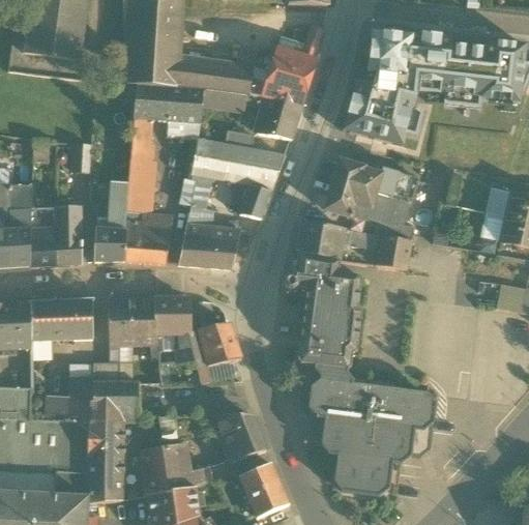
[(28,0),(21,51),(77,60),(85,0),(28,0)]
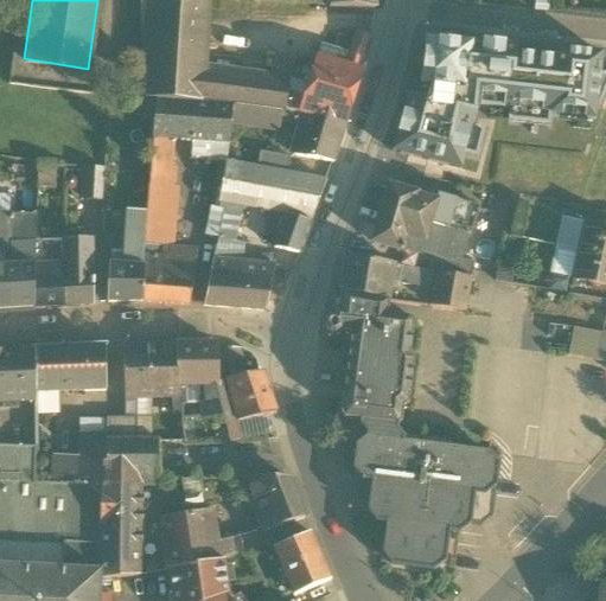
[(155,94),(204,97),(205,69),(210,0),(142,0),(146,94),(155,94)]
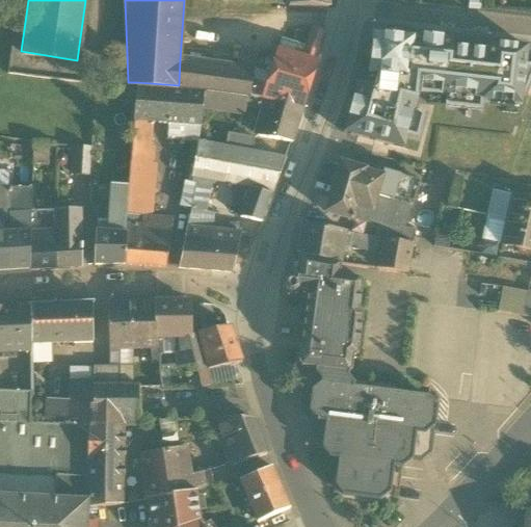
[(301,53),(317,58),(326,29),(310,24),(306,41),(301,53)]
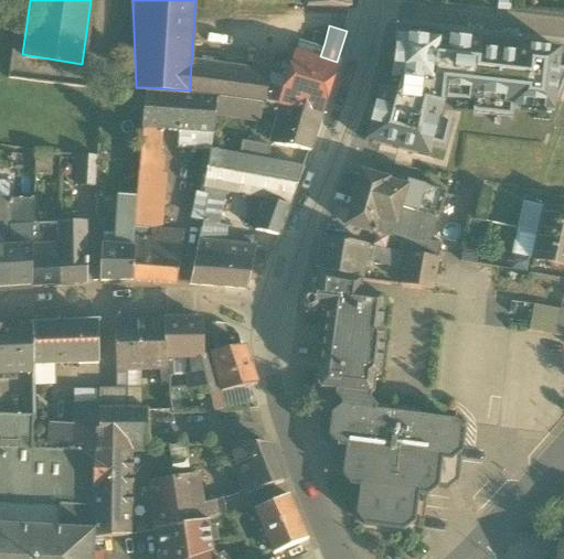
[(551,120),(560,98),(557,97),(556,99),(554,99),(559,64),(561,46),(519,42),(518,51),(480,46),(481,38),(437,33),(437,40),(436,50),(437,50),(435,70),(434,68),(433,78),(423,77),(422,79),(403,77),(403,76),(393,75),(392,87),(380,84),(365,138),(418,151),(422,139),(433,141),(439,116),(444,100),(443,100),(443,96),(458,97),(459,93),(475,95),(474,99),(512,104),(521,104),(521,96),(545,98),(544,107),(540,106),(539,119),(551,120)]
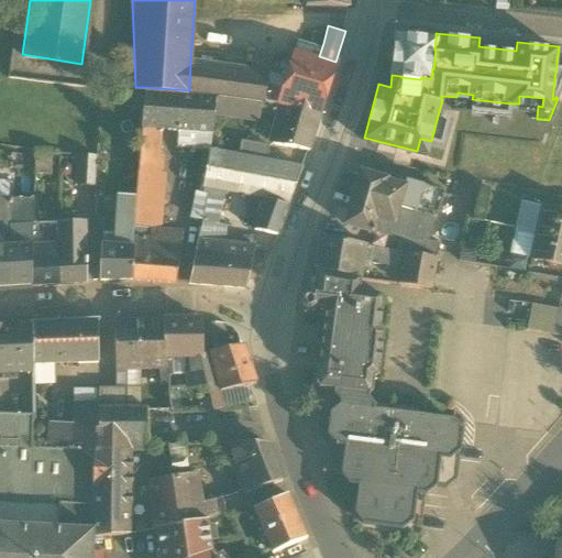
[(393,64),(392,75),(401,76),(401,77),(420,79),(421,77),(431,78),(432,68),(433,69),(436,50),(434,50),(436,40),(426,39),(426,36),(406,34),(406,36),(396,35),(395,45),(394,44),(392,64),(393,64)]
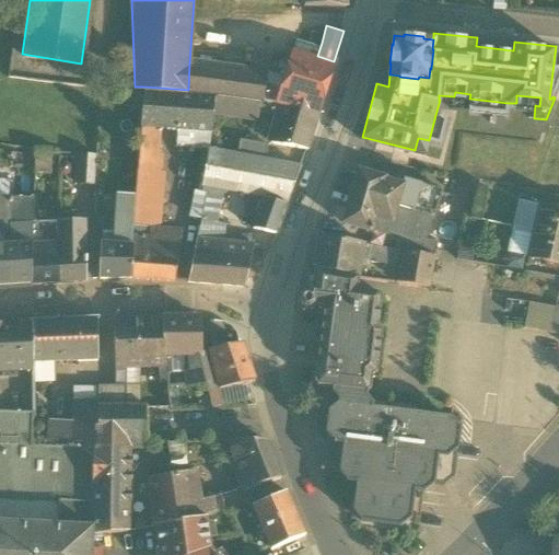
[(298,36),(293,49),(317,56),(322,43),(298,36)]
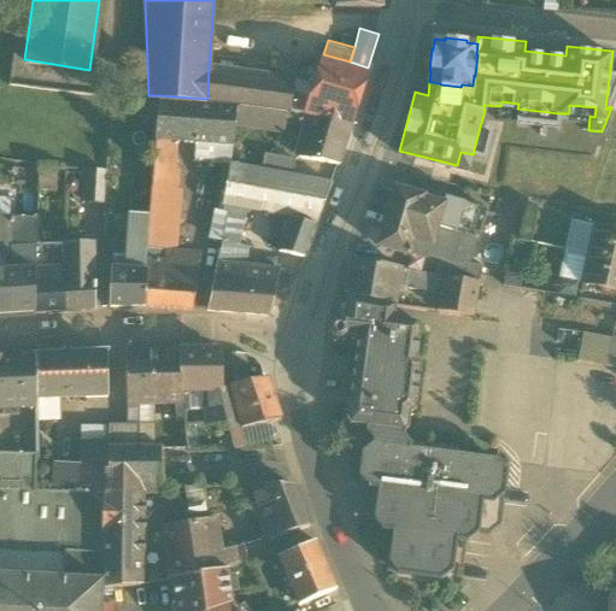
[(323,54),(310,95),(305,111),(311,112),(352,119),(369,68),(368,68),(350,62),(323,54)]
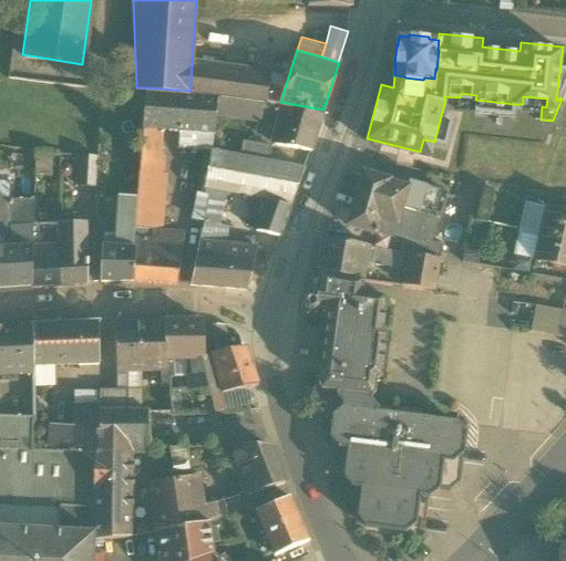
[(250,72),(192,64),(191,91),(218,93),(246,97),(250,72)]
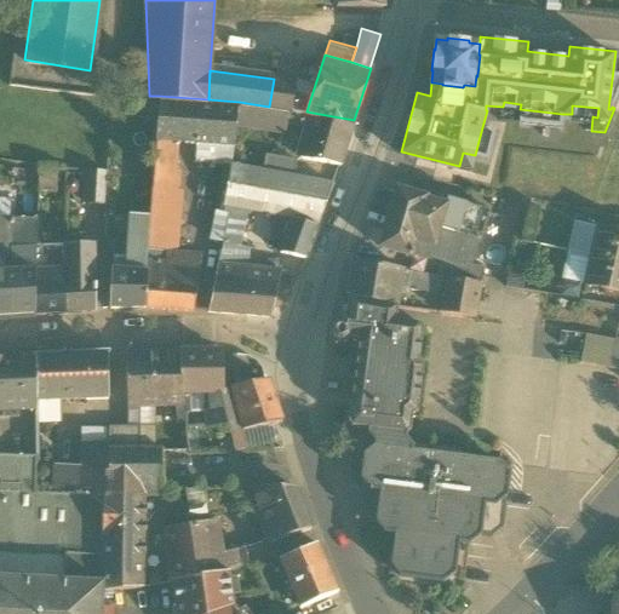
[(618,70),(613,70),(608,109),(611,109),(612,107),(618,89),(618,70)]
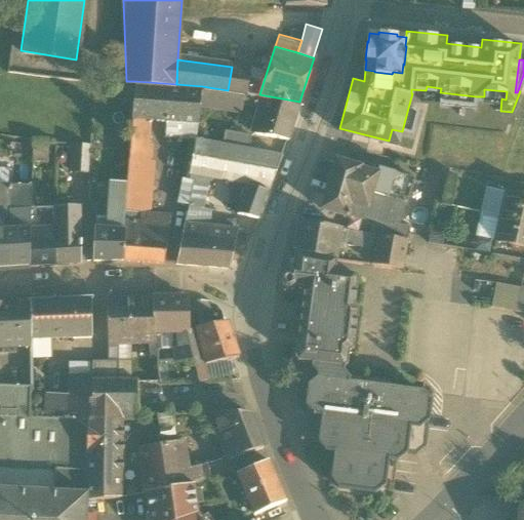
[(232,67),(228,90),(244,92),(247,92),(249,76),(250,69),(232,67)]
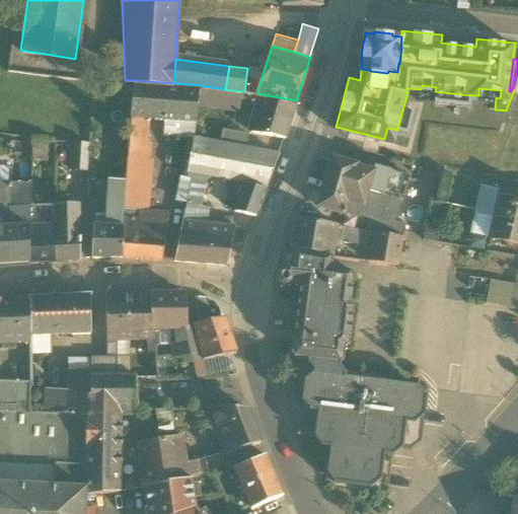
[(244,91),(256,93),(261,80),(246,75),(244,91)]
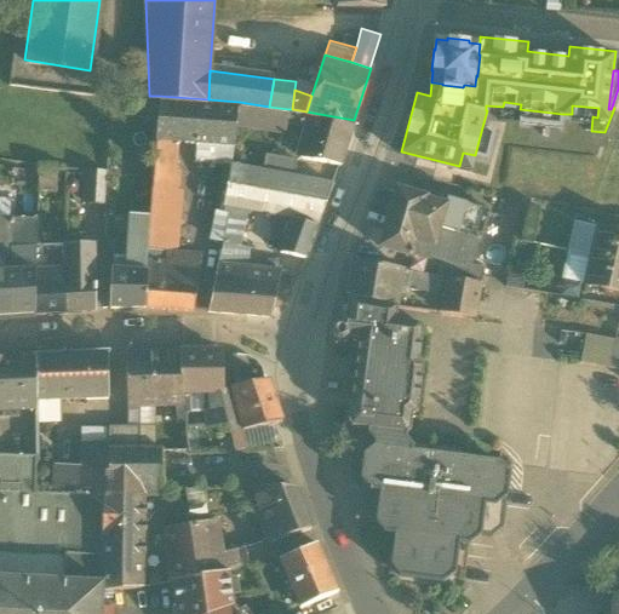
[(235,142),(236,120),(239,102),(208,99),(159,96),(155,135),(177,136),(196,138),(235,142)]
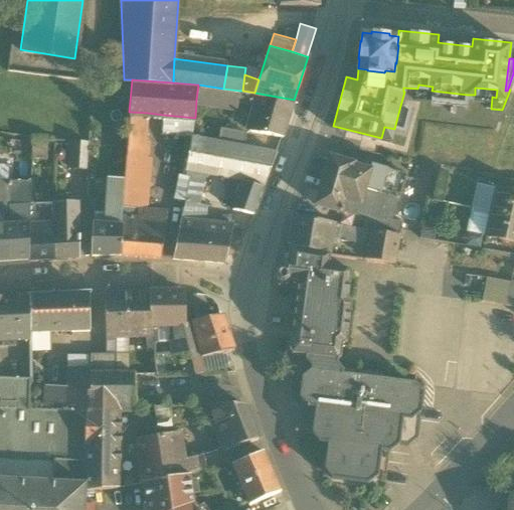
[(223,89),(198,85),(196,100),(234,107),(237,98),(239,91),(223,89)]
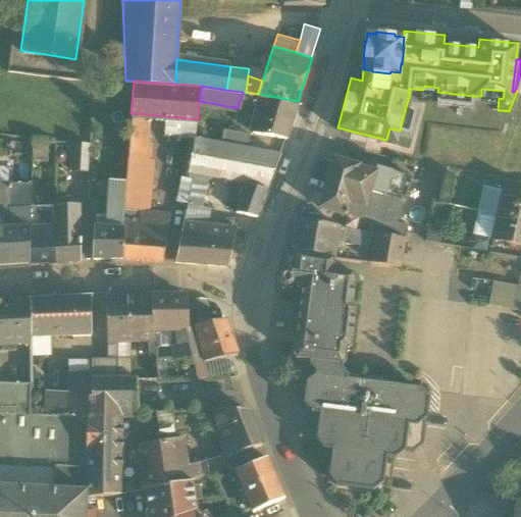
[(481,96),(499,98),(503,99),(504,91),(481,89),(481,96)]
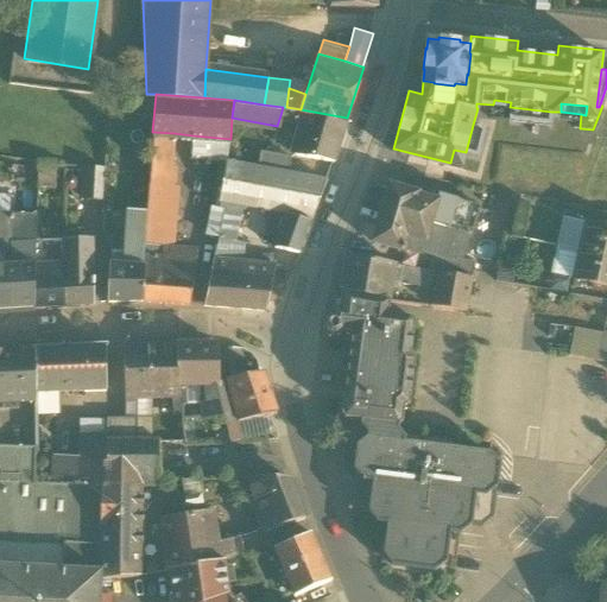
[(280,115),(304,119),(307,111),(301,109),(286,107),(283,107),(280,115)]
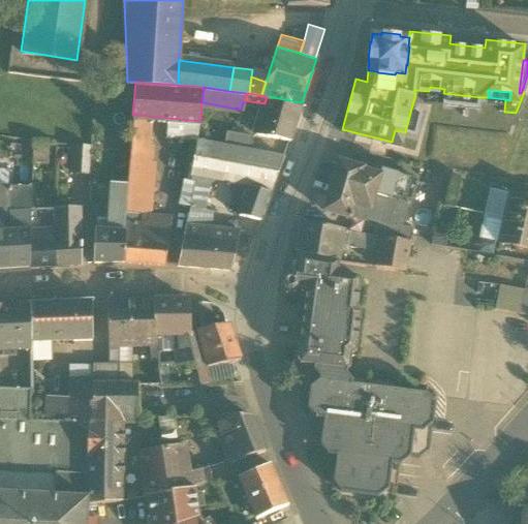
[(479,97),(443,93),(442,103),(478,106),(479,97)]
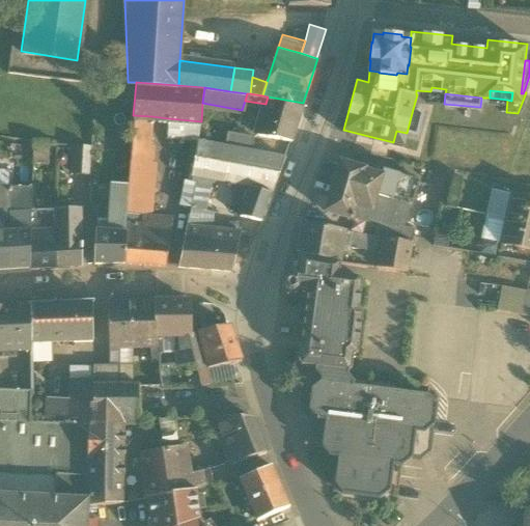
[(303,103),(268,97),(266,104),(258,131),(259,133),(291,138),(303,103)]
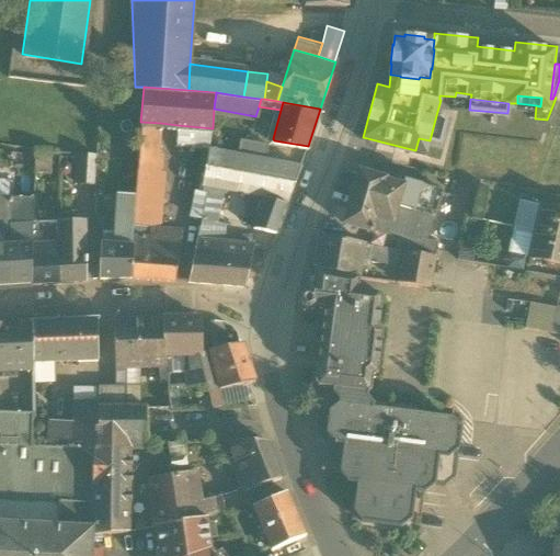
[(436,115),(430,140),(441,144),(447,117),(436,115)]
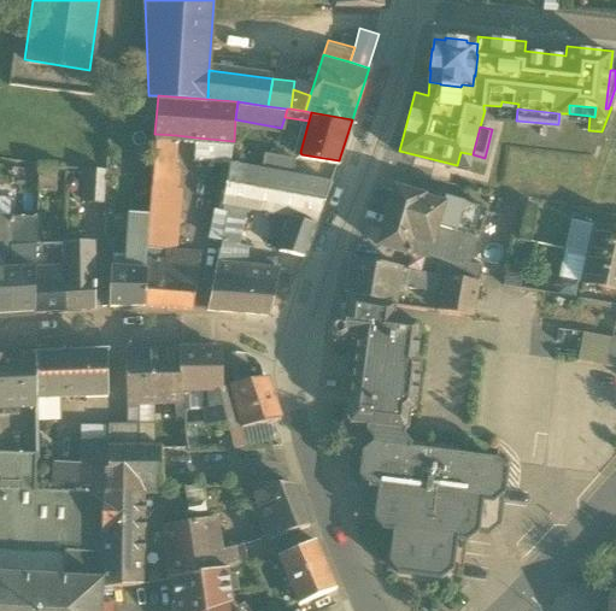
[(151,182),(171,183),(174,165),(176,135),(154,134),(151,182)]
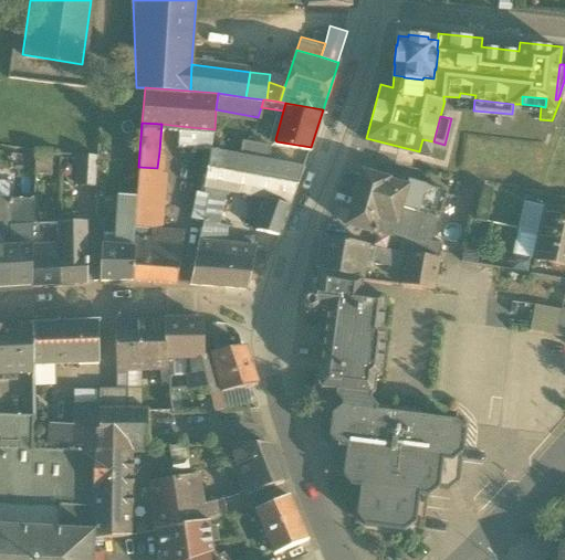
[(211,147),(215,129),(179,126),(178,145),(211,147)]
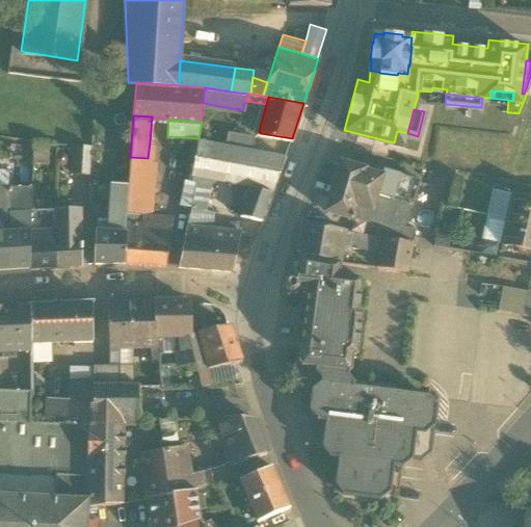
[(226,141),(253,147),(255,134),(228,129),(226,141)]
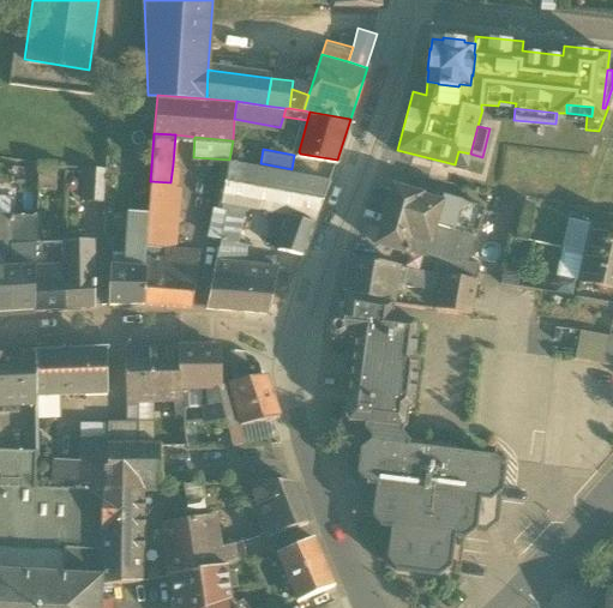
[(49,185),(50,161),(38,160),(38,185),(49,185)]
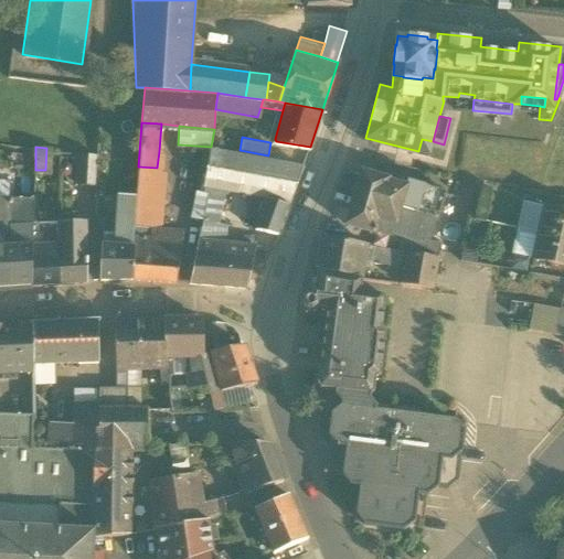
[(205,175),(203,190),(210,191),(204,212),(203,218),(199,237),(209,238),(210,234),(215,235),(219,219),(227,187),(232,151),(211,147),(205,175)]
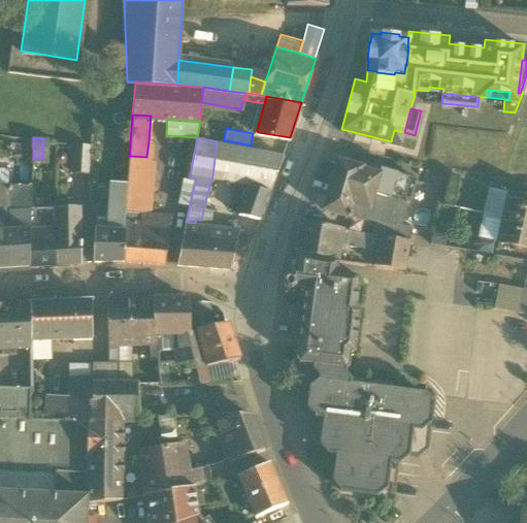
[(72,168),(90,170),(91,143),(72,141),(72,168)]
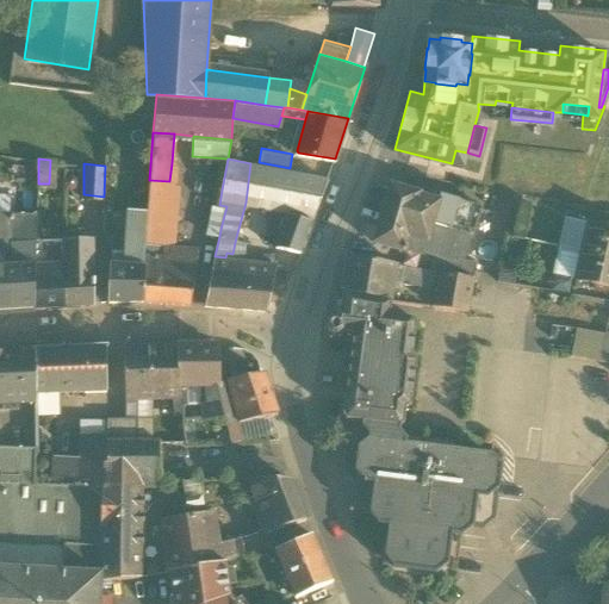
[(173,181),(171,243),(176,243),(181,182),(178,182),(179,163),(172,163),(169,181),(173,181)]
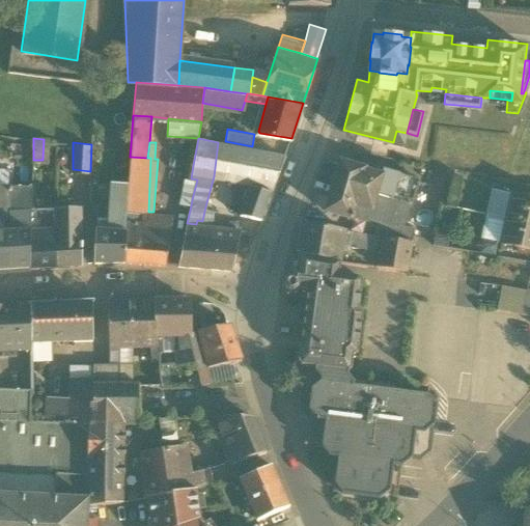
[(232,144),(218,142),(214,176),(225,178),(232,144)]
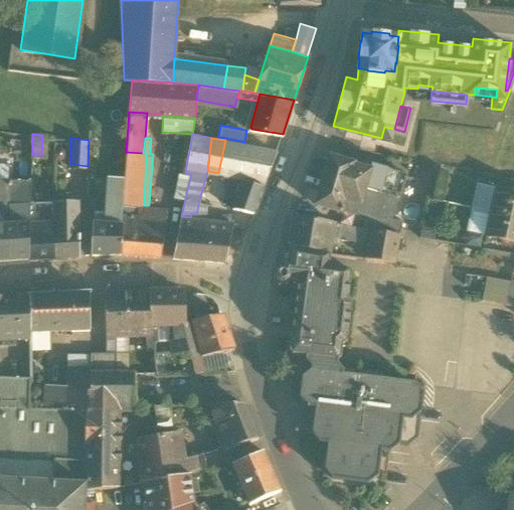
[(252,146),(225,140),(218,173),(228,175),(242,178),(252,146)]
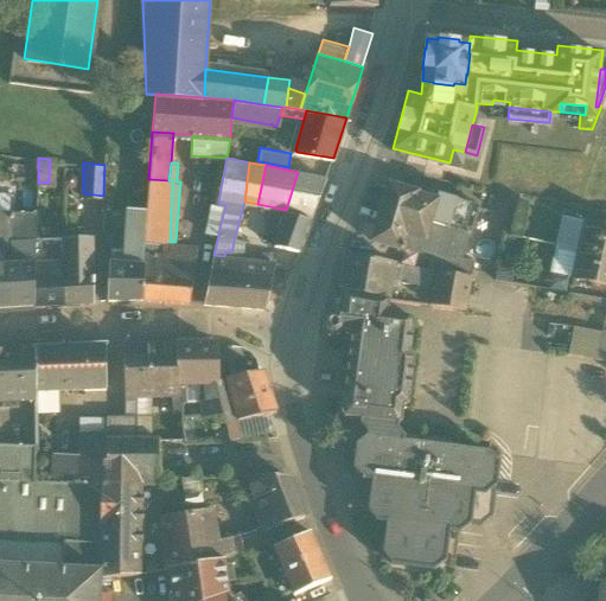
[(326,177),(298,172),(286,210),(312,218),(326,177)]
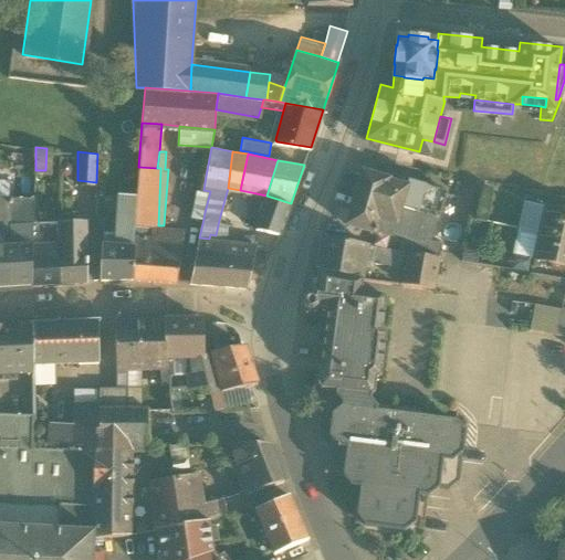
[(133,224),(134,224),(158,225),(160,168),(157,168),(138,167),(136,193),(133,224)]
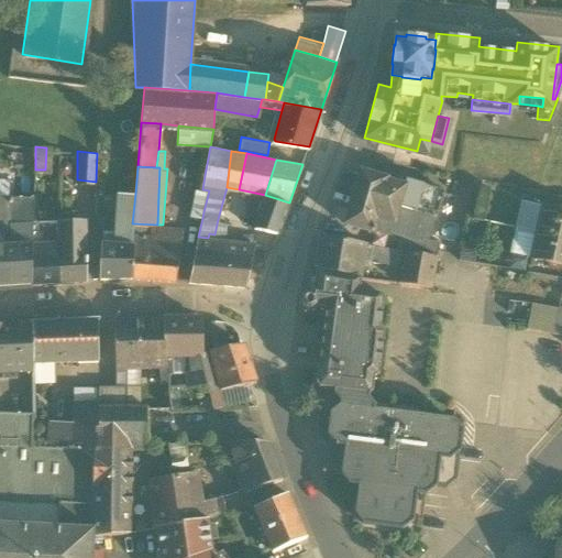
[(360,170),(349,207),(345,219),(345,221),(370,228),(374,215),(393,220),(404,184),(396,182),(385,178),(385,176),(360,170)]
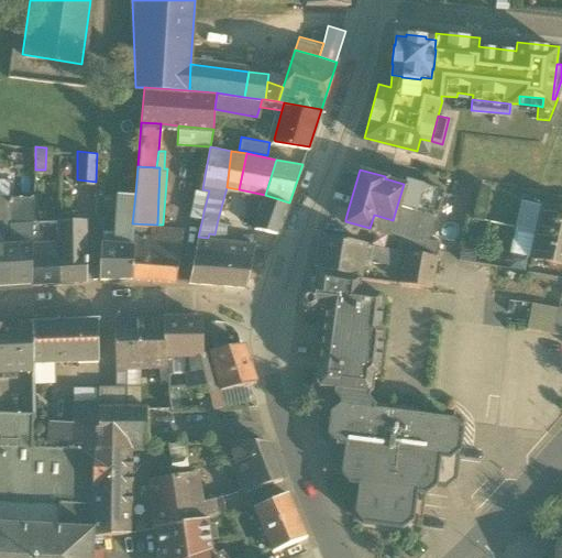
[(409,234),(425,237),(431,214),(436,215),(443,187),(398,175),(396,182),(404,184),(393,220),(389,231),(400,234),(408,237),(409,234)]
